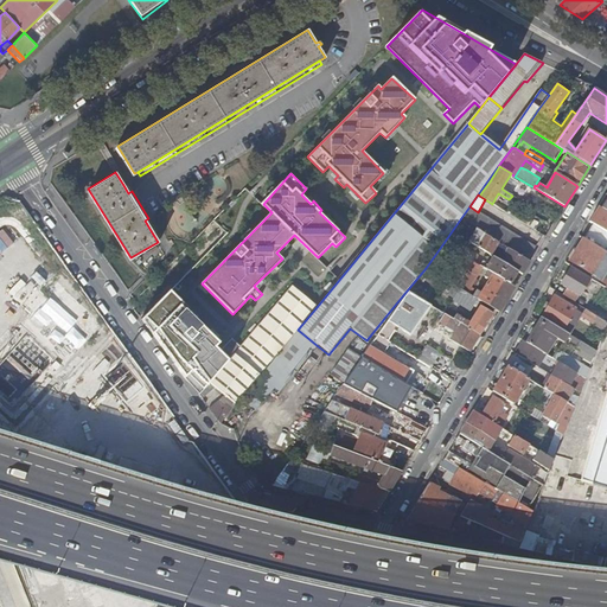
[(470,206),(460,219),(467,223),(481,232),(485,234),(498,242),(509,248),(528,260),(536,248),(478,212),(470,206)]
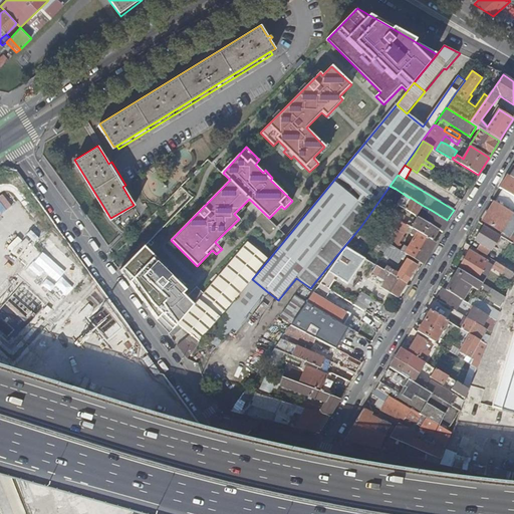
[(513,187),(513,179),(511,177),(508,175),(504,181),(513,187)]
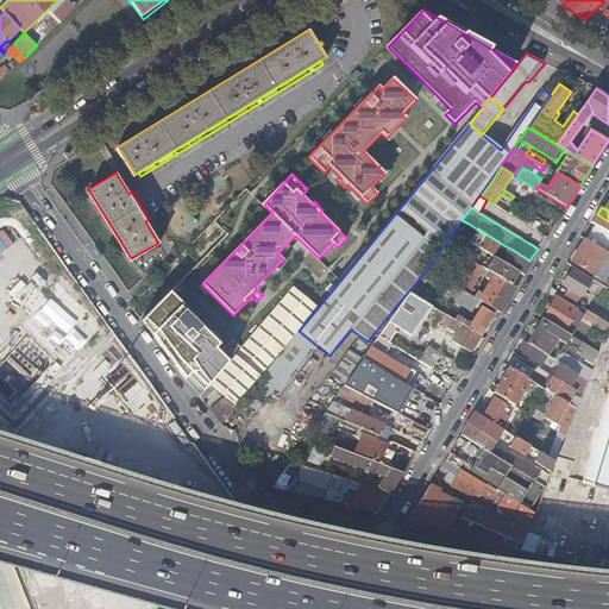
[(145,221),(156,239),(159,237),(149,219),(145,221)]
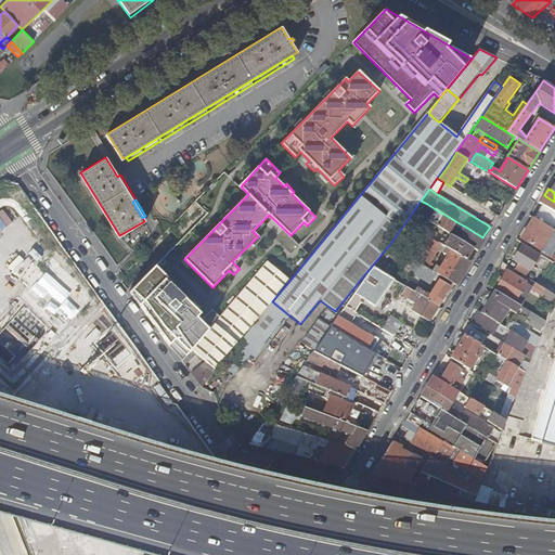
[(421,201),(413,211),(420,216),(427,204),(421,201)]
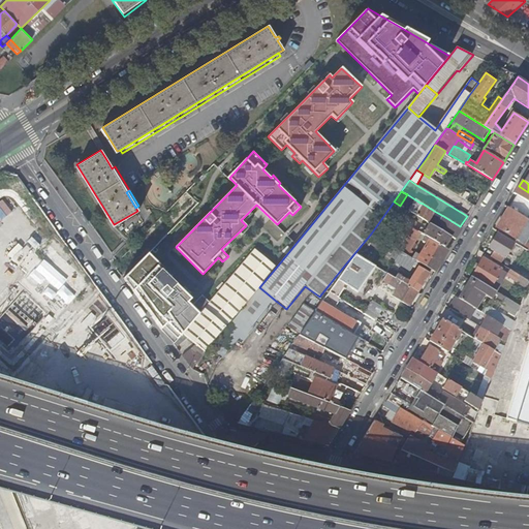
[(191,201),(194,206),(197,203),(186,192),(146,234),(150,238),(160,227),(163,229),(191,201)]
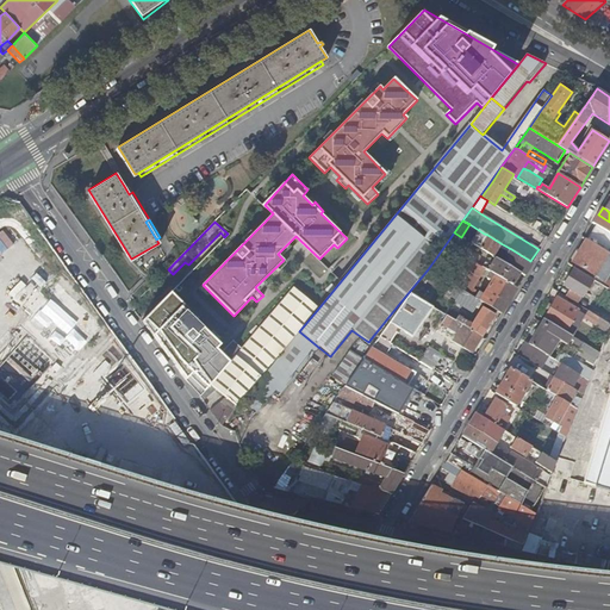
[(609,234),(597,225),(587,241),(609,254),(609,234)]
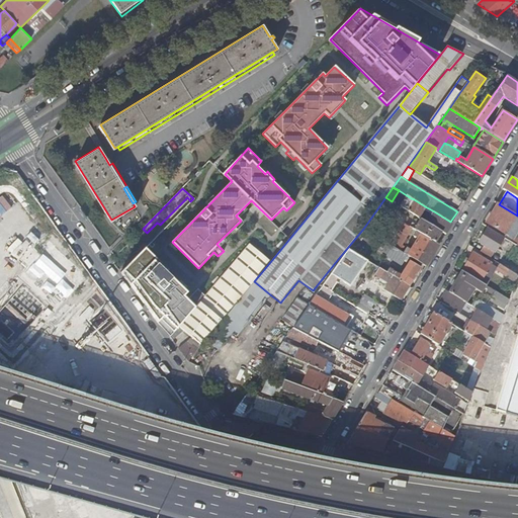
[(385,197),(378,207),(396,219),(399,213),(403,207),(392,201),(385,197)]
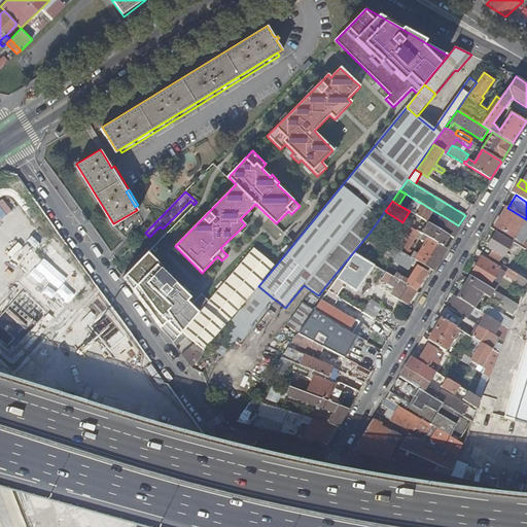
[(421,203),(418,202),(412,212),(414,214),(421,203)]
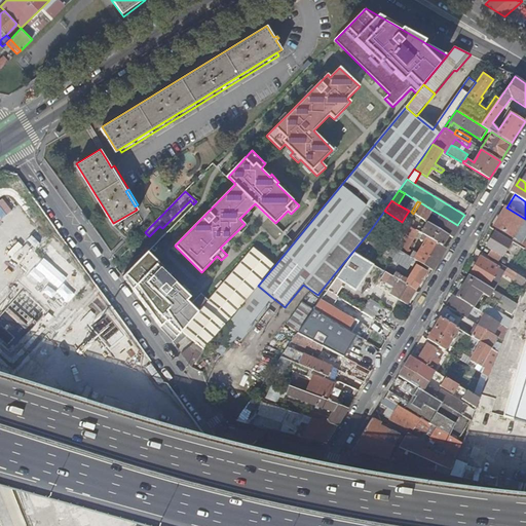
[(431,210),(420,202),(413,214),(424,221),(431,210)]
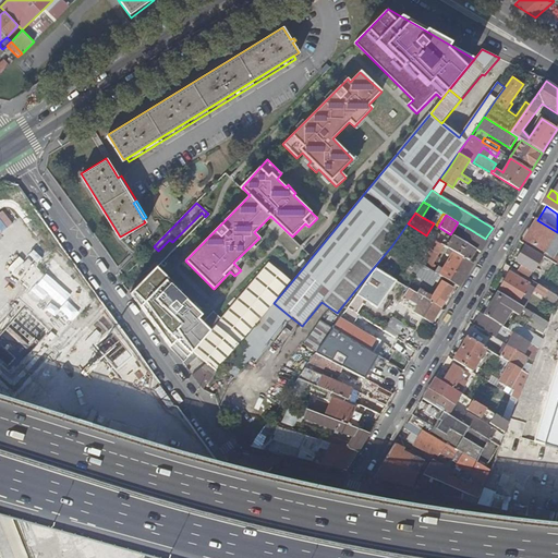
[(545,253),(557,232),(537,220),(525,240),(528,242),(545,253)]
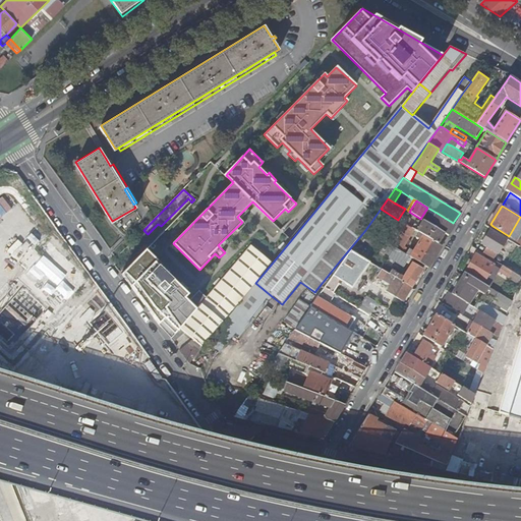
[(455,225),(453,223),(437,213),(429,224),(444,233),(449,235),(455,225)]
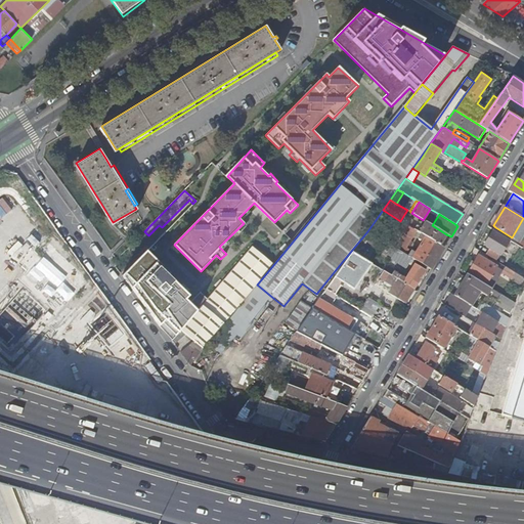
[(403,216),(400,221),(403,223),(408,226),(411,227),(415,222),(403,216)]
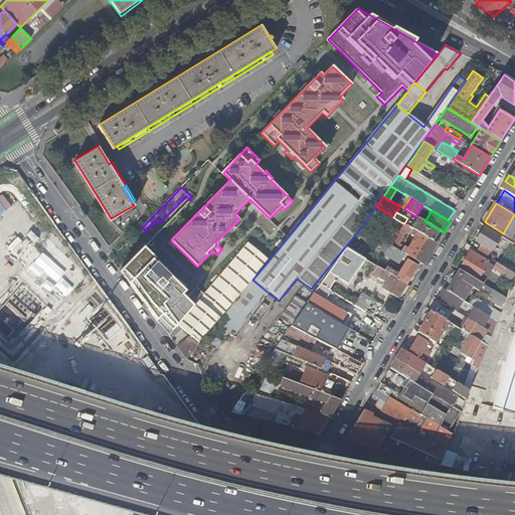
[(507,236),(510,237),(512,238),(514,232),(514,214),(503,233),(507,236)]
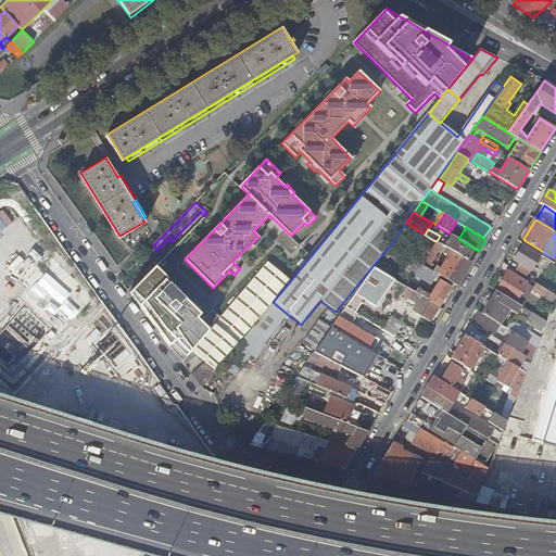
[(474,249),(458,239),(454,237),(450,243),(447,241),(444,247),(447,249),(467,260),(474,249)]
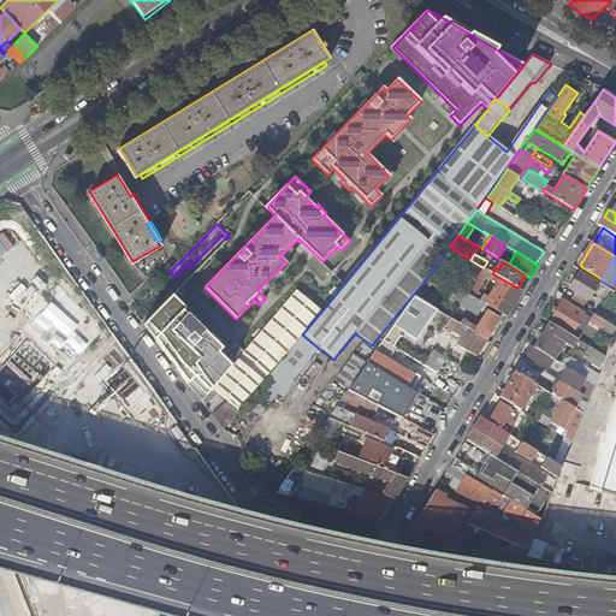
[(475,279),(467,292),(477,298),(479,296),(477,295),(491,272),(484,267),(480,266),(473,278),(475,279)]
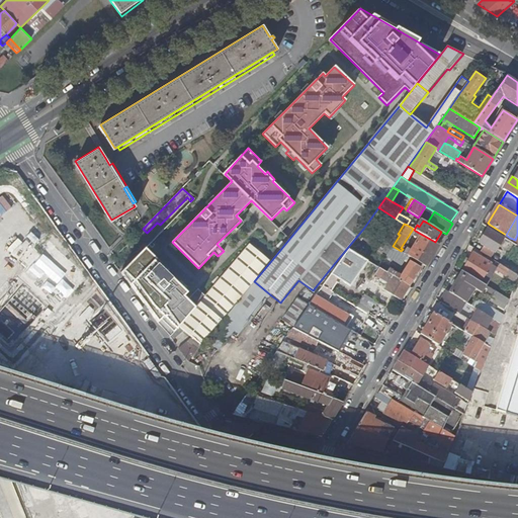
[(490,225),(488,228),(504,237),(506,235),(490,225)]
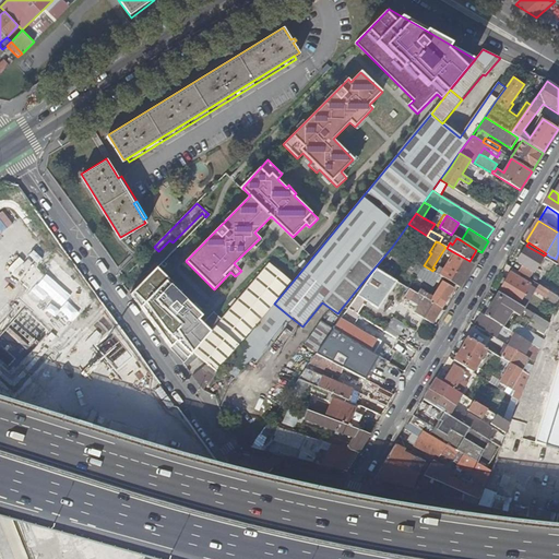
[(544,256),(526,246),(526,247),(544,258),(545,256),(544,256)]
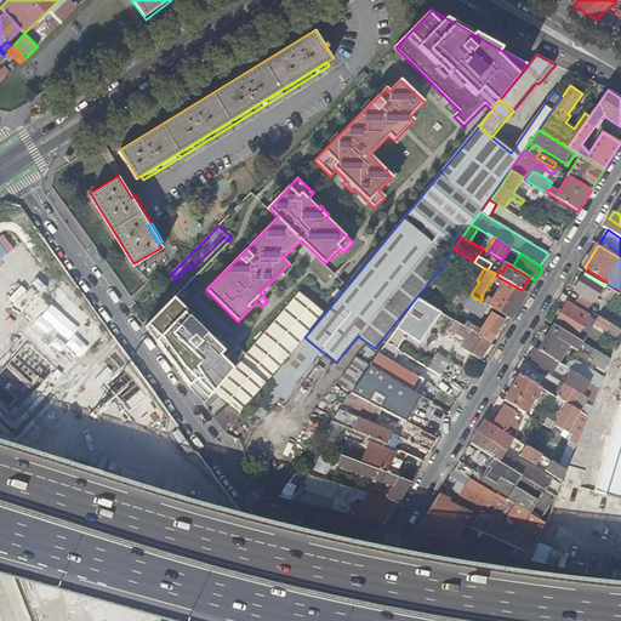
[(445,280),(436,274),(419,300),(429,306),(445,280)]
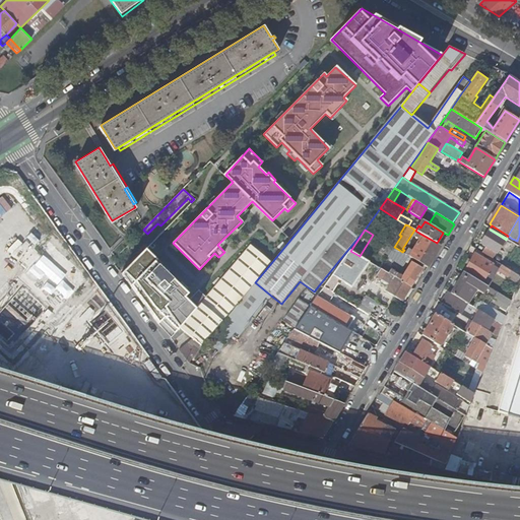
[(506,240),(490,230),(480,244),(485,247),(495,253),(497,254),(506,240)]
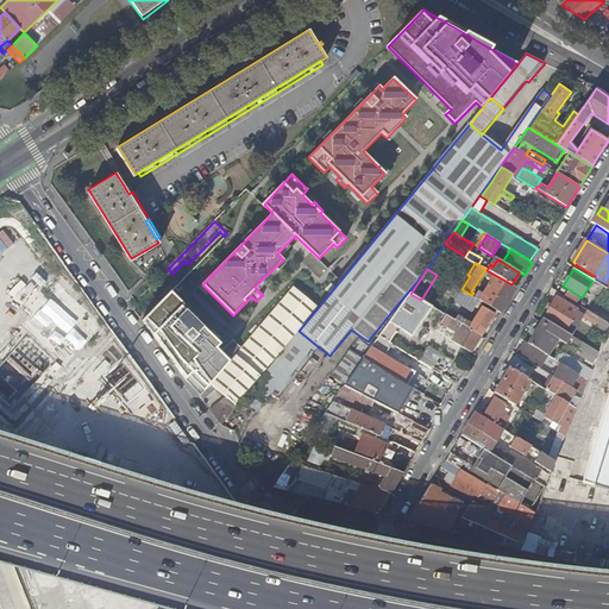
[(475,297),(478,300),(501,313),(516,288),(512,284),(490,272),(487,278),(490,281),(483,293),(479,290),(475,297)]
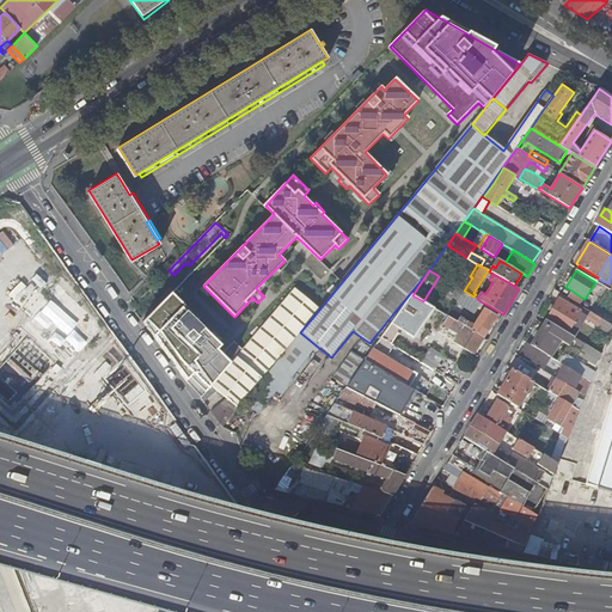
[(464,291),(458,287),(453,294),(459,298),(457,301),(475,312),(481,301),(477,299),(473,297),(464,291)]
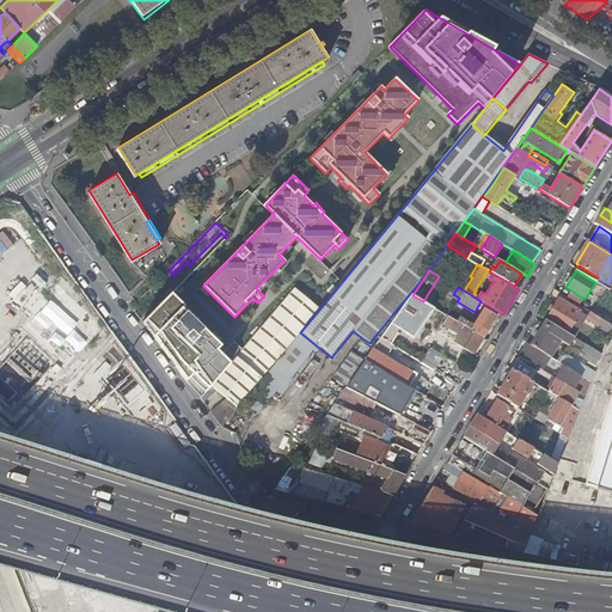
[(243,349),(210,385),(226,398),(237,408),(243,403),(262,379),(300,332),(319,310),(305,297),(294,288),(243,349)]
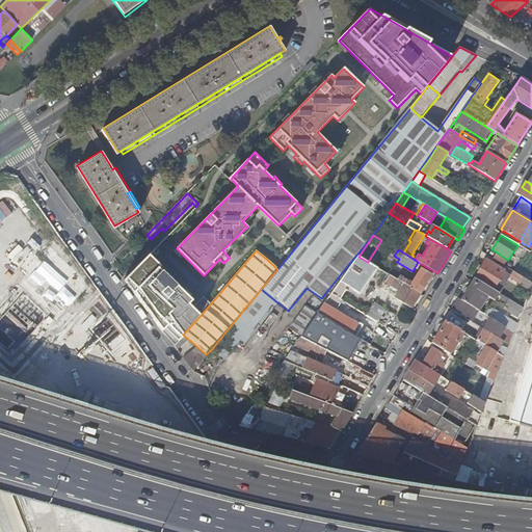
[(506,259),(497,253),(494,258),(504,264),(506,259)]
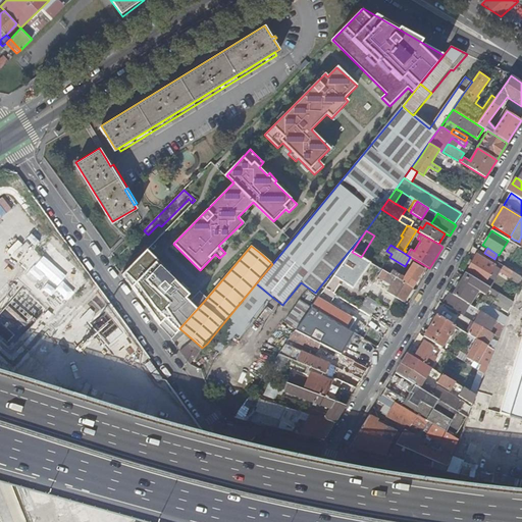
[(0,286),(2,277),(15,279),(16,273),(21,273),(24,252),(3,249),(0,265),(0,286)]
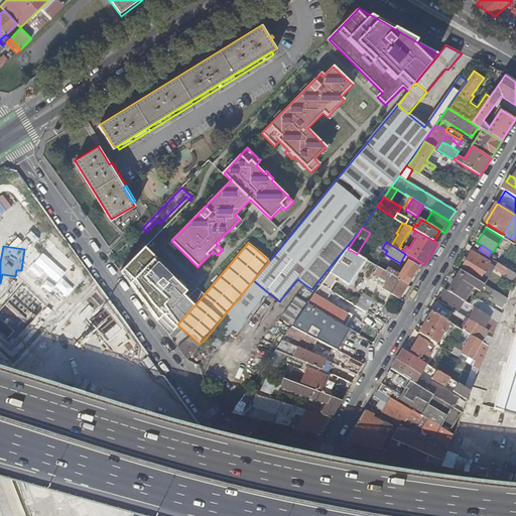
[(123,247),(114,256),(118,261),(128,251),(123,247)]
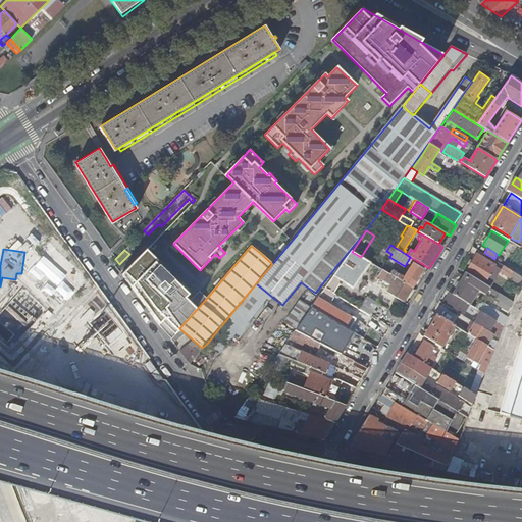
[(179,328),(207,298),(200,292),(189,304),(185,301),(188,297),(155,264),(157,262),(145,251),(122,273),(132,283),(131,289),(157,326),(163,321),(174,335),(179,328)]
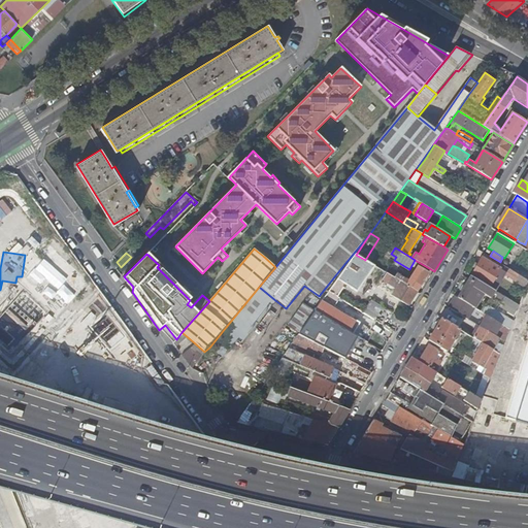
[(365,260),(356,255),(341,273),(355,282),(360,284),(373,265),(365,260)]
